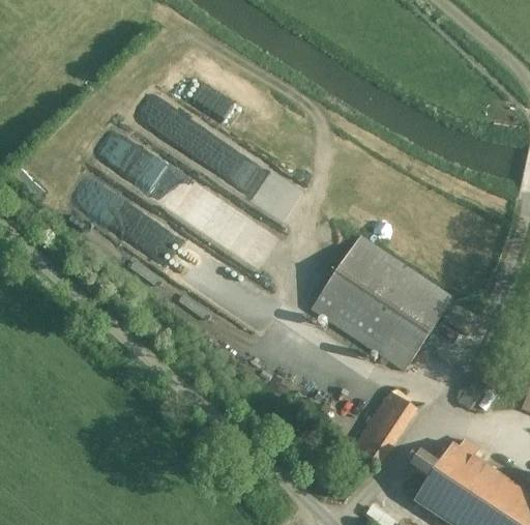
[(452,296),(359,234),(311,307),(404,369),(452,296)]
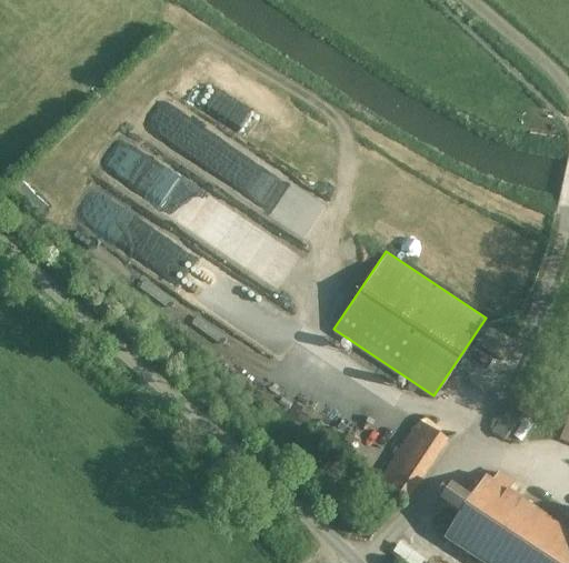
[(352,343),(342,335),(336,344),(347,352),(352,343)]
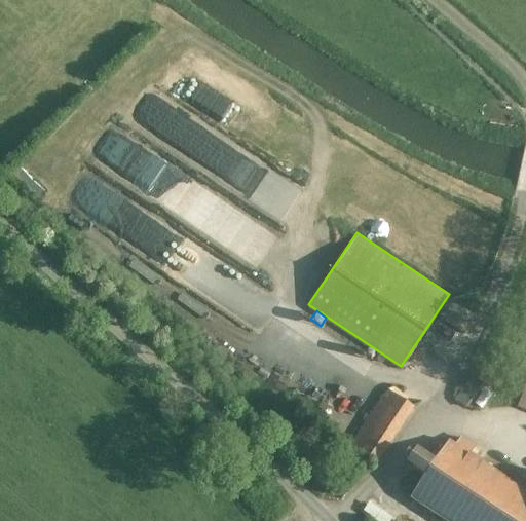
[(369,347),(366,354),(371,357),(374,350),(369,347)]
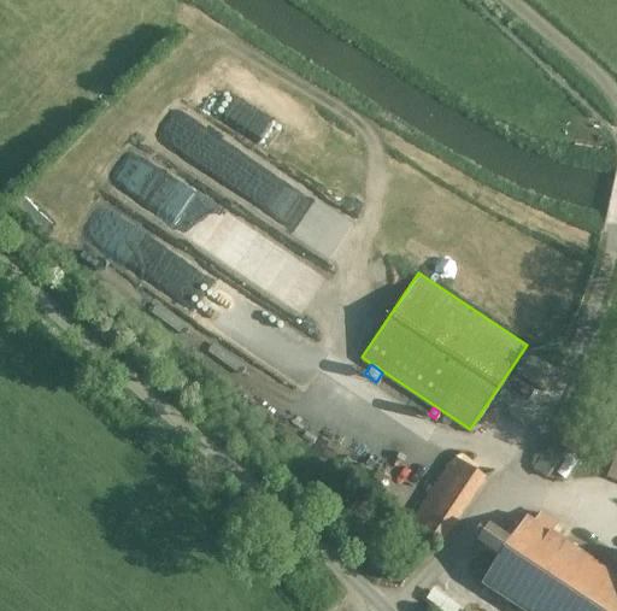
[(552,438),(534,465),(546,474),(565,446),(552,438)]
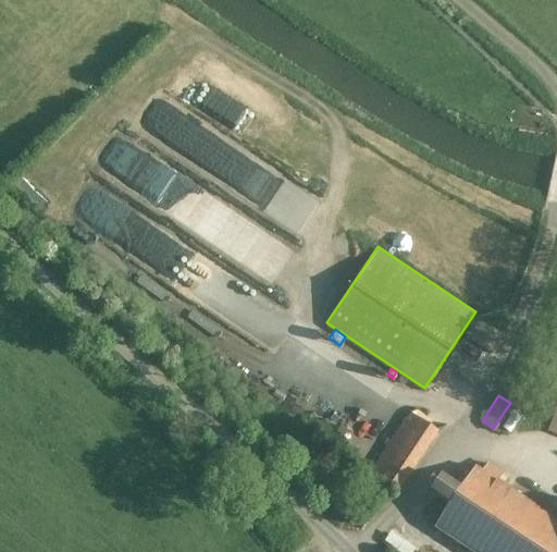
[(406,413),(369,469),(392,485),(430,428),(406,413)]
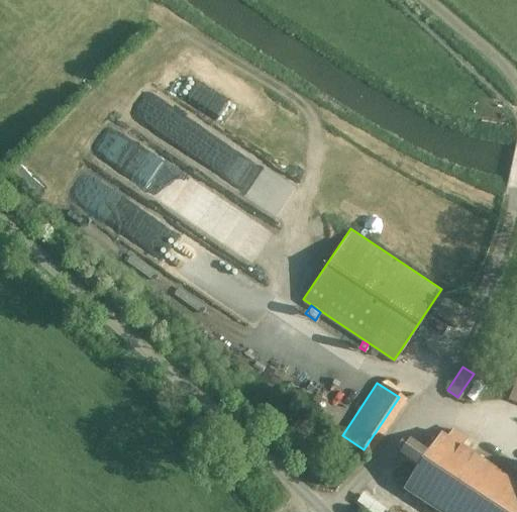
[(467,435),(452,426),(447,433),(440,429),(403,487),(441,511),(510,511),(516,501),(516,479),(461,443),(467,435)]
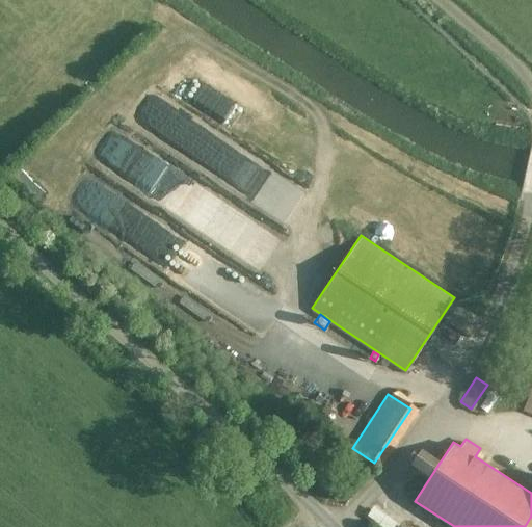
[(433,470),(434,468),(433,465),(431,462),(429,460),(426,459),(423,460),(421,462),(419,465),(419,468),(419,471),(421,473),(423,475),(426,475),(429,475),(431,473),(433,470)]
